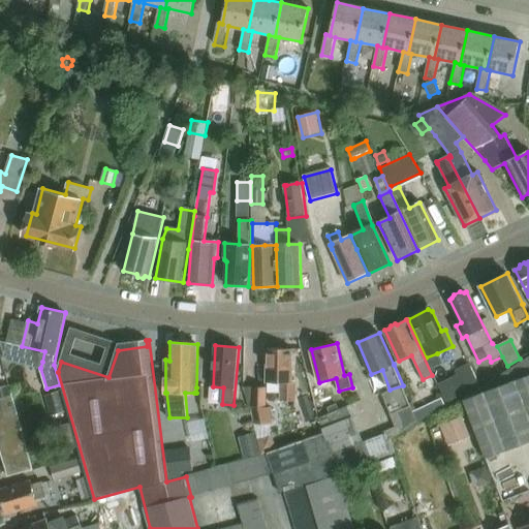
[(297,401),(297,382),(292,382),(293,348),(268,348),(267,382),(282,383),(282,401),(297,401)]
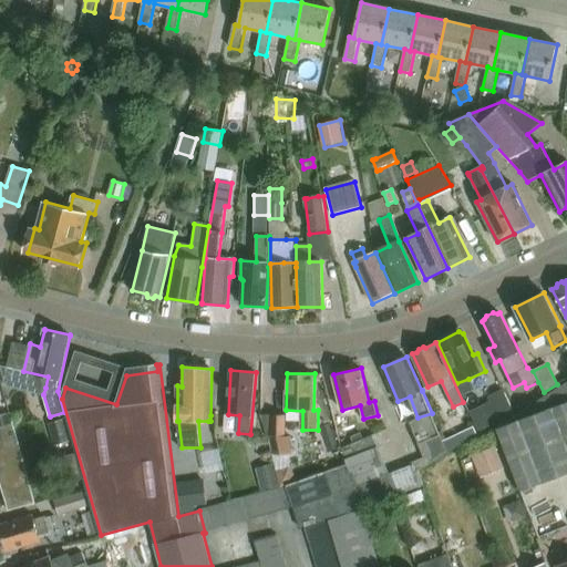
[(468,379),(456,383),(461,393),(473,389),(468,379)]
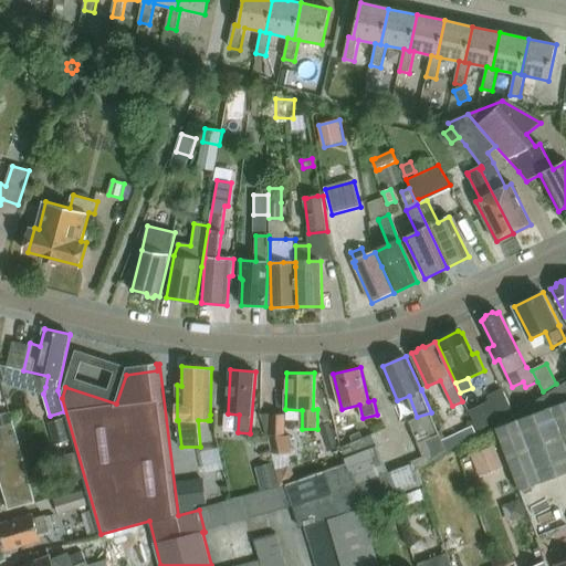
[(565,381),(496,427),(520,489),(565,471),(565,381)]
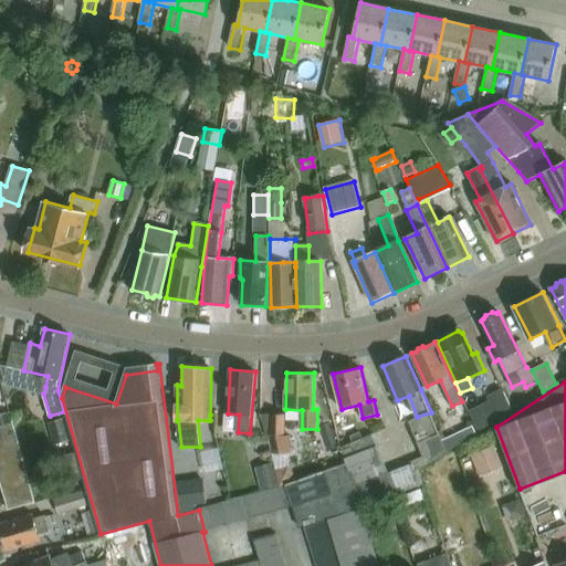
[(491,402),(471,413),(481,432),(514,411),(503,389),(489,397),(491,402)]
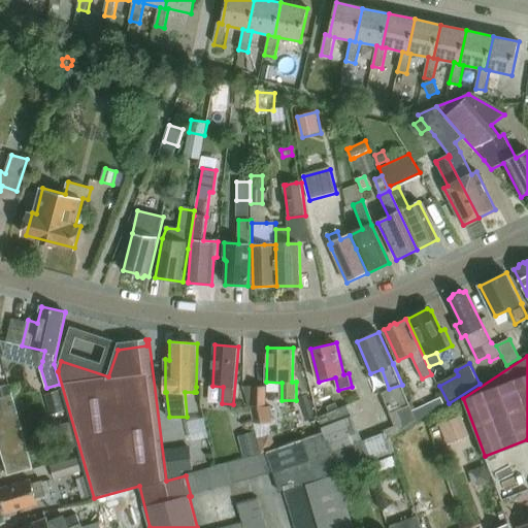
[(0,400),(13,397),(10,385),(0,387),(0,400)]
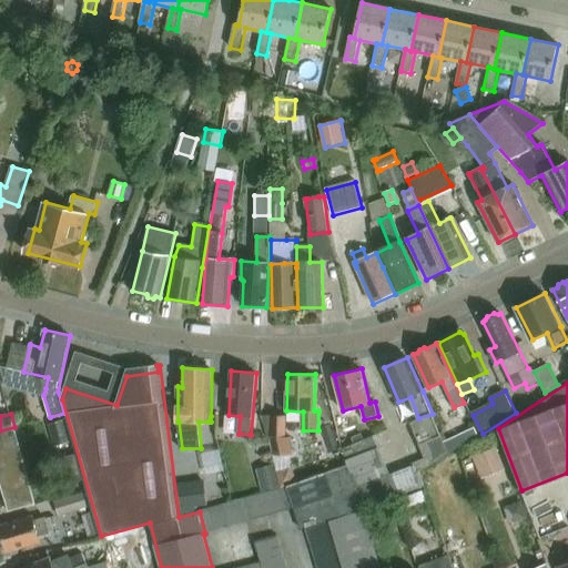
[(422,446),(442,437),(433,414),(418,418),(411,422),(422,446)]
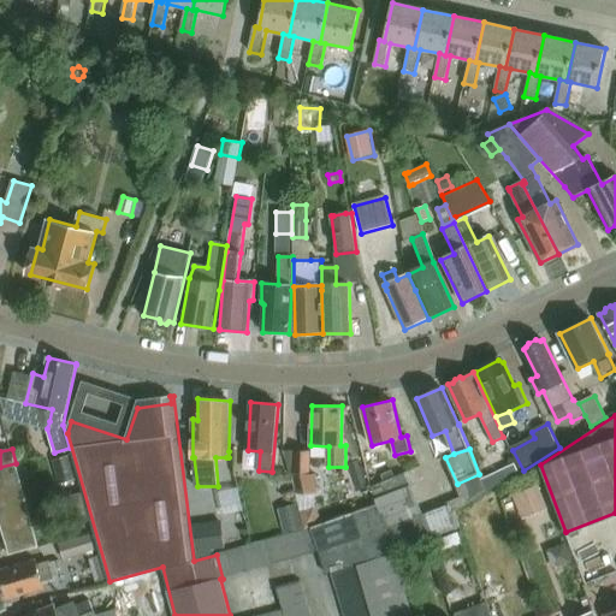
[(296,473),(300,493),(317,495),(317,474),(312,474),(312,452),(286,452),(292,473),(296,473)]
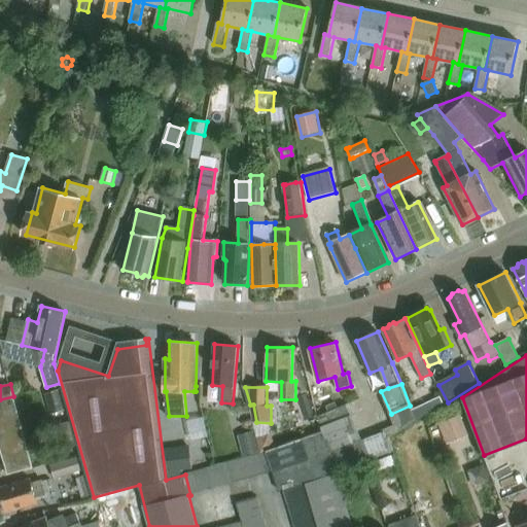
[(60,391),(46,395),(51,415),(66,412),(60,391)]
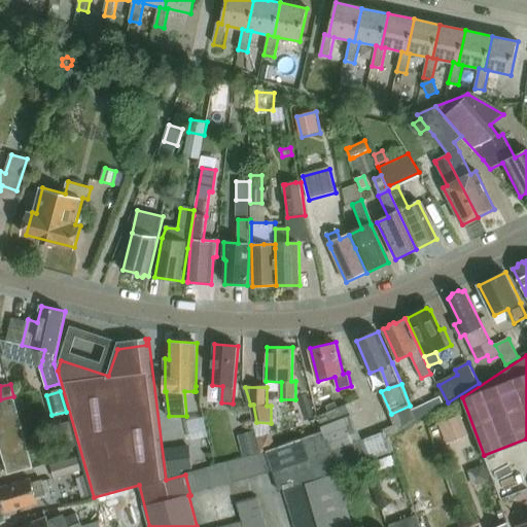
[(0,399),(0,413),(16,409),(13,396),(0,399)]
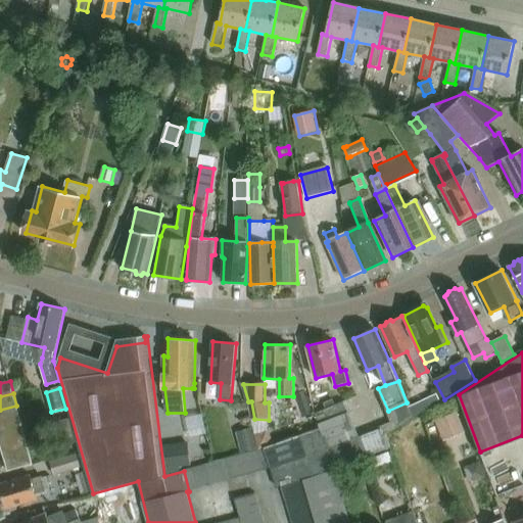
[(412,407),(416,416),(441,400),(437,393),(412,407)]
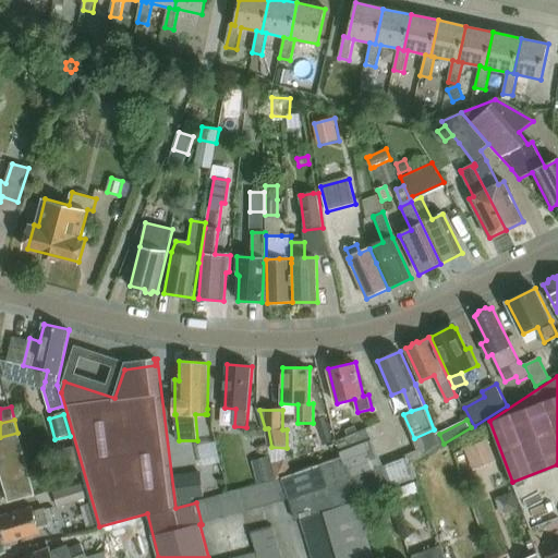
[(355,427),(344,432),(347,437),(358,433),(355,427)]
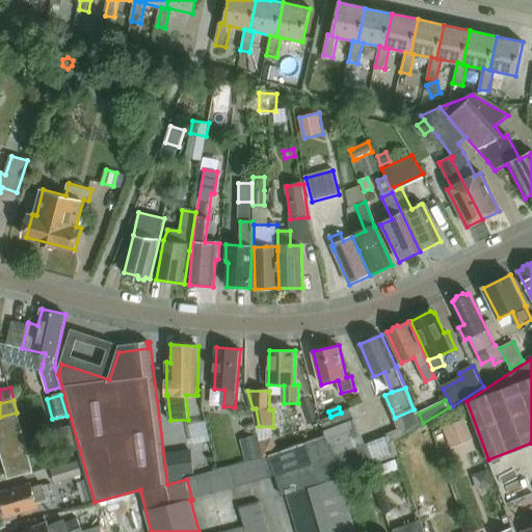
[(326,431),(354,420),(350,408),(341,413),(330,417),(322,420),(326,431)]
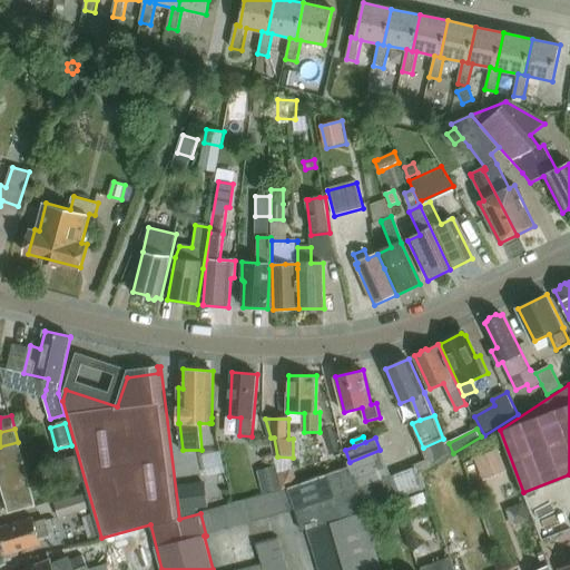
[(428,460),(449,451),(443,439),(423,448),(428,460)]
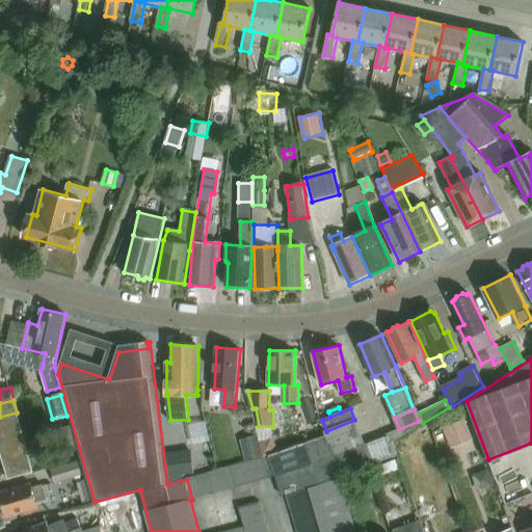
[(0,417),(0,429),(21,424),(17,413),(0,417)]
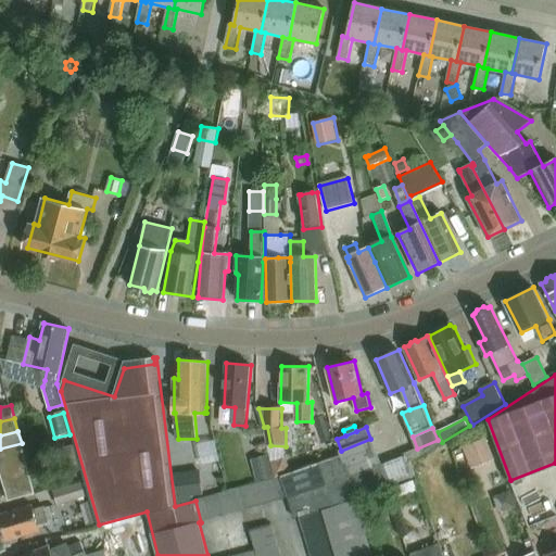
[(209,459),(224,457),(222,437),(205,439),(209,459)]
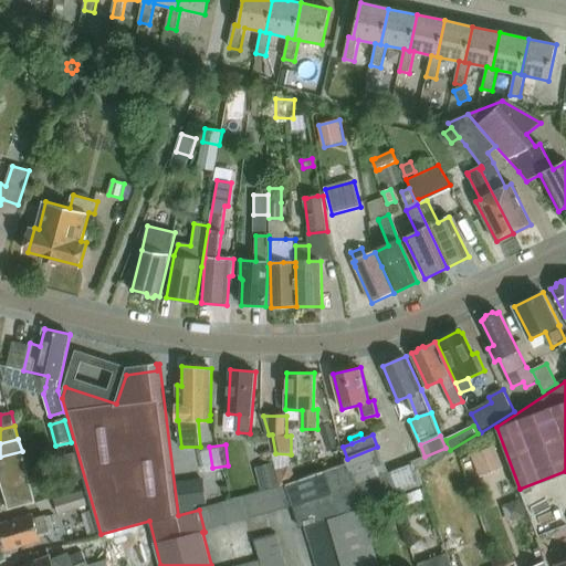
[(495,446),(472,456),(481,477),(504,467),(495,446)]
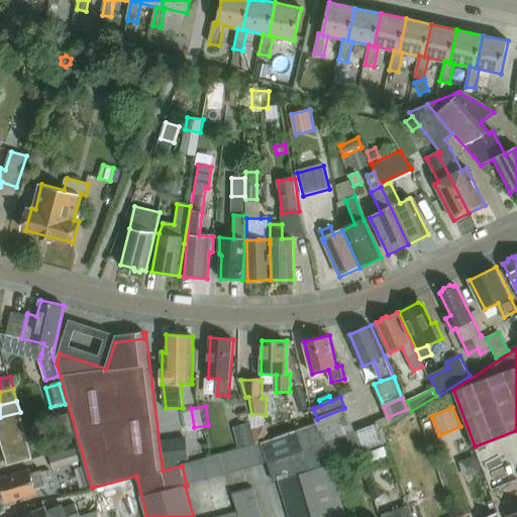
[(320,430),(349,420),(344,408),(317,419),(318,422),(320,430)]
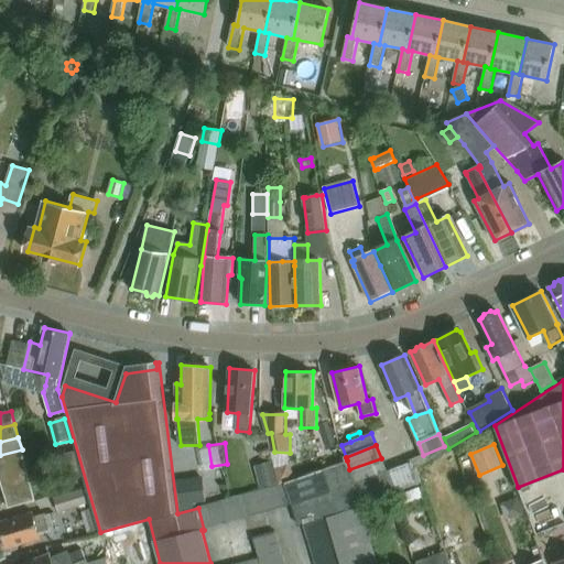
[(410,463),(414,470),(446,452),(444,446),(423,455),(410,461),(410,463)]
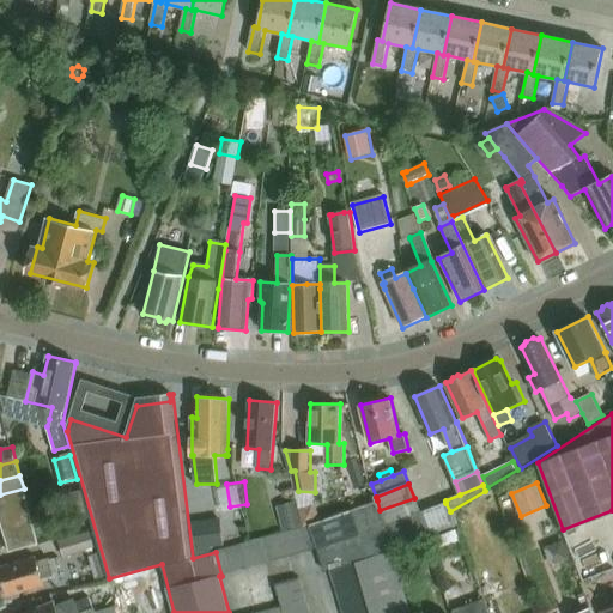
[(0,495),(0,509),(28,503),(24,489),(0,495)]
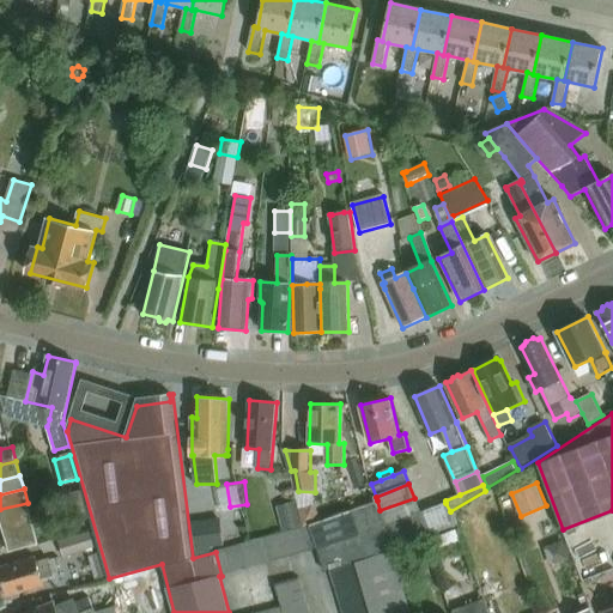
[(417,514),(420,513),(414,498),(380,510),(340,523),(346,540),(360,536),(375,532),(389,528),(388,525),(401,520),(417,514)]
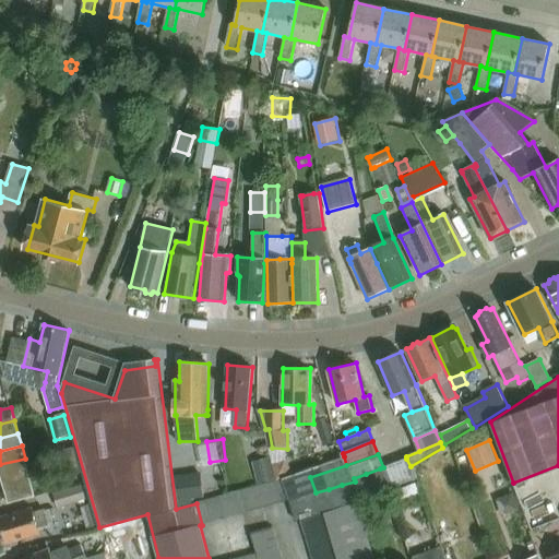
[(284,479),(290,500),(316,492),(310,477),(346,465),(344,456),(321,465),(322,465),(283,478),(284,479)]
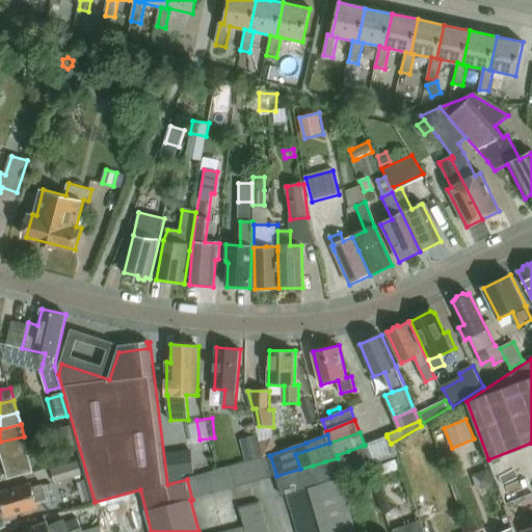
[(0,442),(0,450),(1,455),(27,448),(24,436),(0,442)]
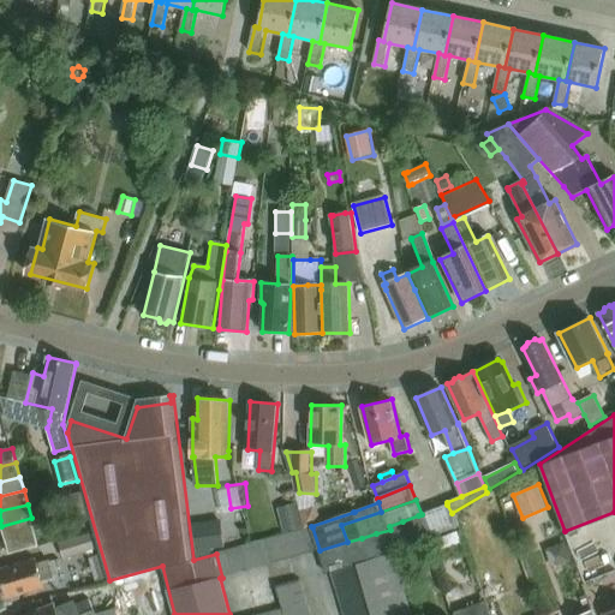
[(297,505),(278,508),(284,533),(303,529),(297,505)]
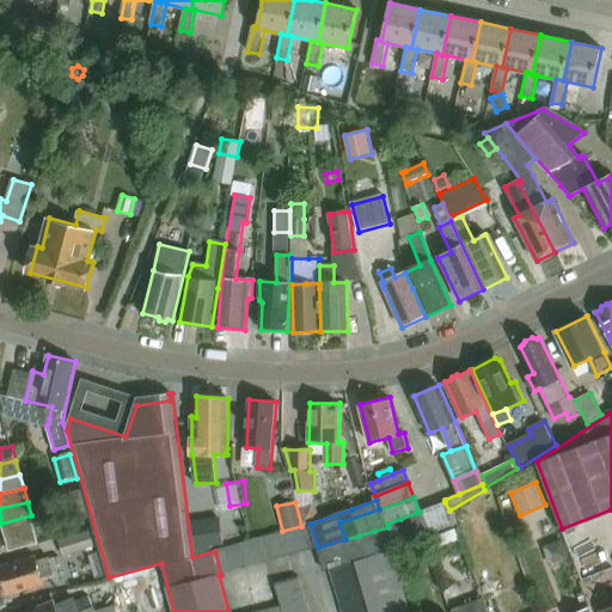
[(454,524),(450,510),(445,502),(430,507),(440,530),(454,524)]
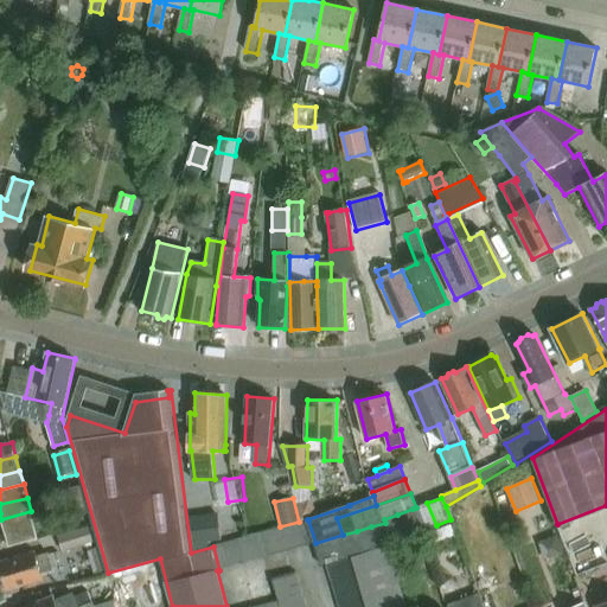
[(61,503),(43,508),(48,526),(65,521),(61,503)]
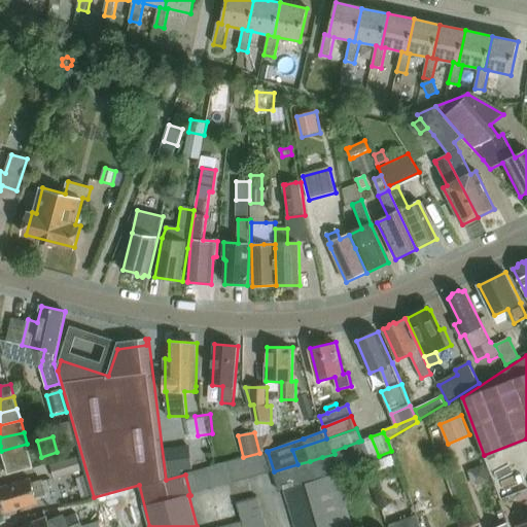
[(358,442),(365,461),(379,456),(371,436),(361,441),(358,442)]
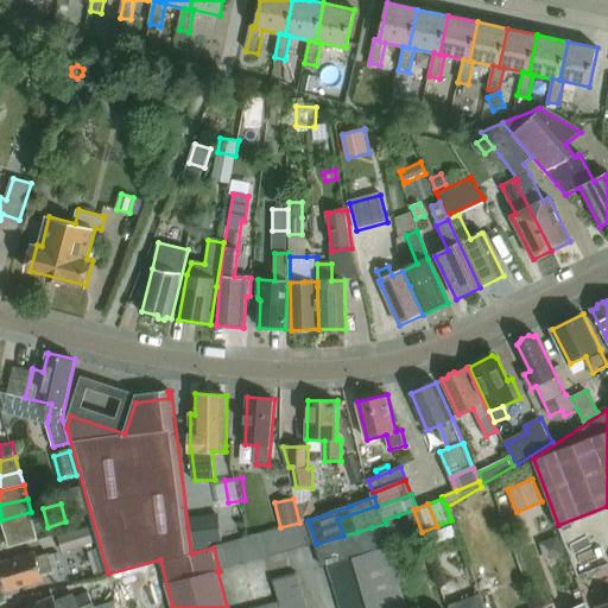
[(407,538),(422,532),(413,510),(398,515),(407,538)]
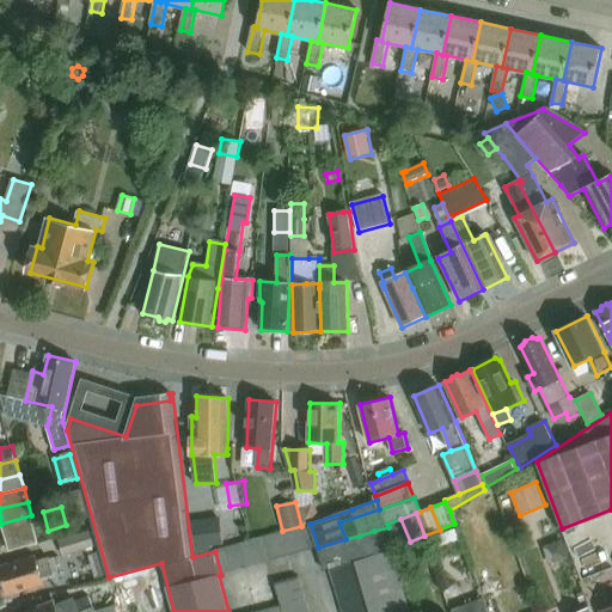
[(31,515),(1,524),(6,537),(35,528),(31,515)]
